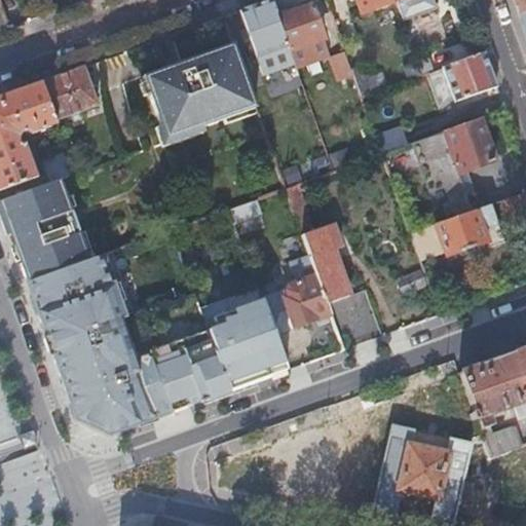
[(289,46),(277,16),(271,0),(269,0),(239,10),(256,58),(289,46)]
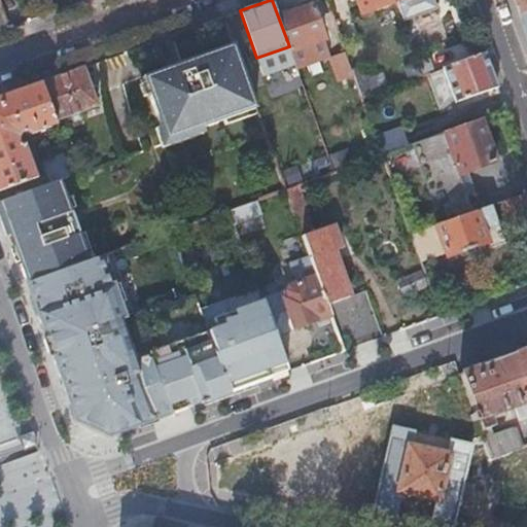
[(395,0),(356,0),(362,14),(396,2),(395,0)]
